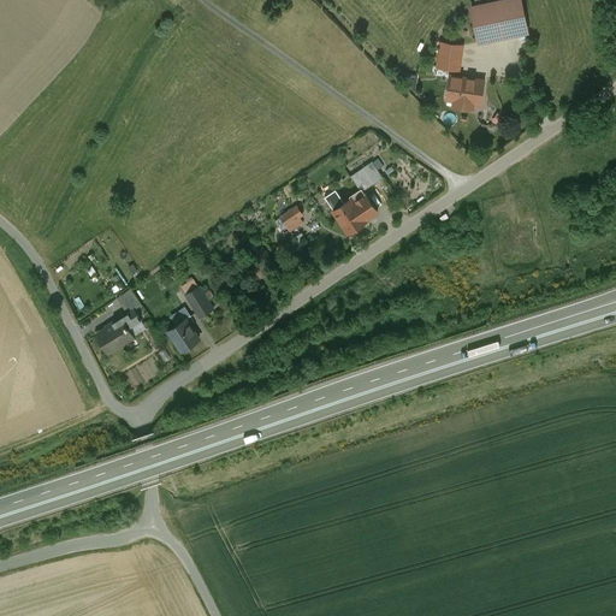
[(520,0),(497,0),(471,6),(479,42),(527,31),(520,0)]
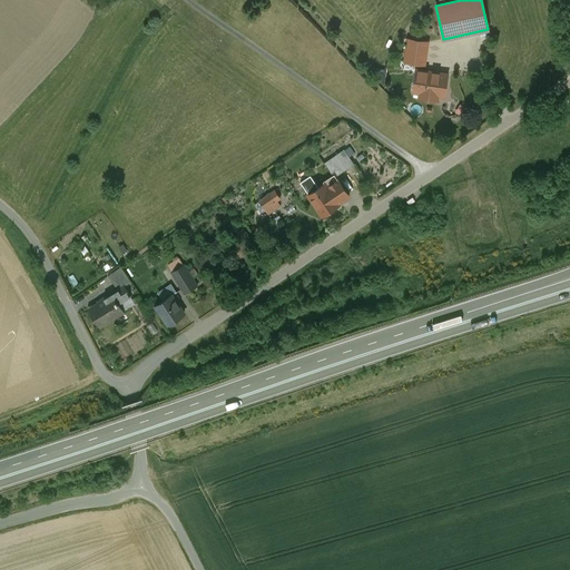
[(428,42),(408,39),(404,61),(424,64),(428,42)]
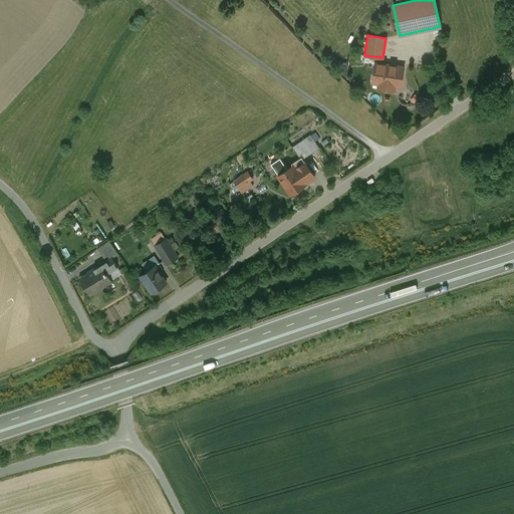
[(404,66),(375,62),(372,82),(381,83),(381,88),(391,89),(392,85),(398,85),(400,76),(402,77),(404,66)]
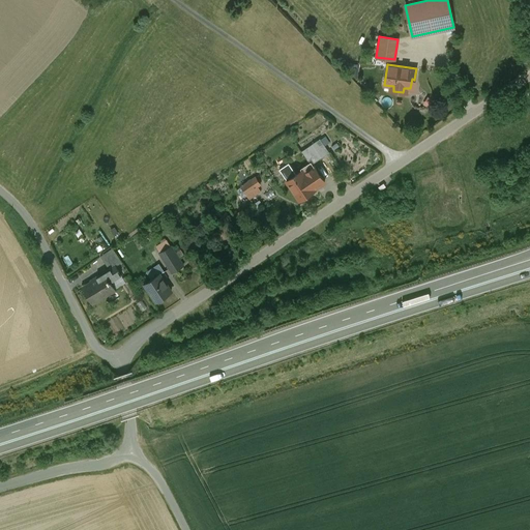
[(425,96),(422,102),(429,107),(433,100),(425,96)]
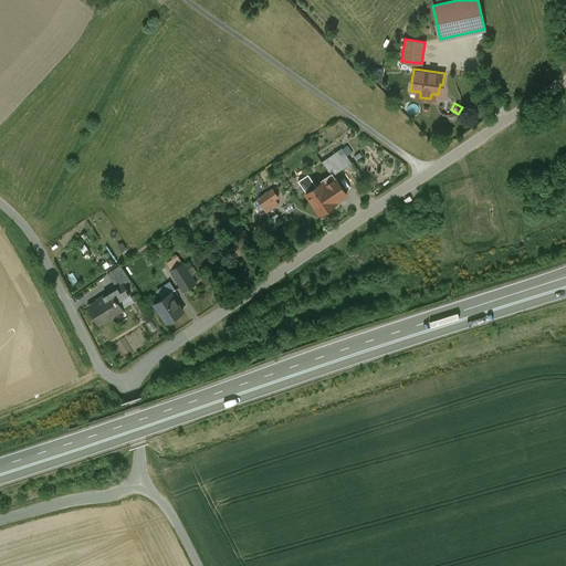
[(342,148),(322,161),(332,176),(352,163),(342,148)]
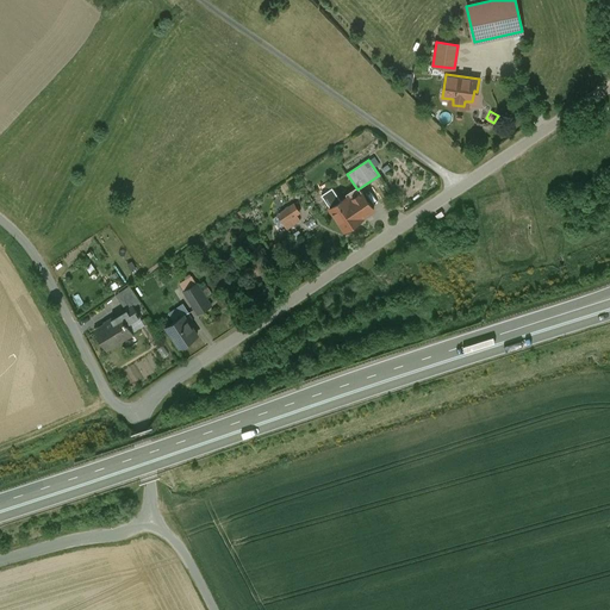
[(361,192),(349,200),(361,218),(373,210),(361,192)]
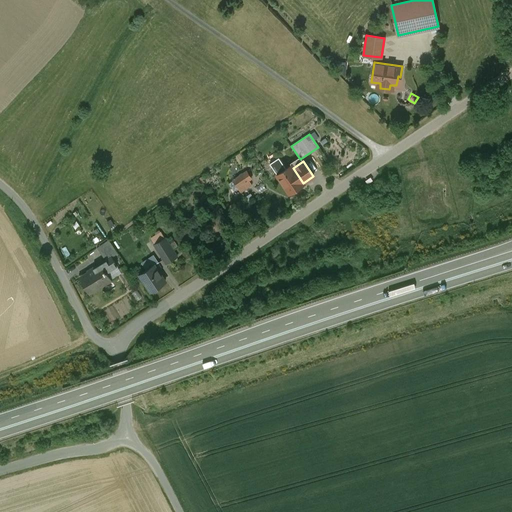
[(291,164),(276,174),(289,193),(304,183),(303,183),(293,168),(291,164)]
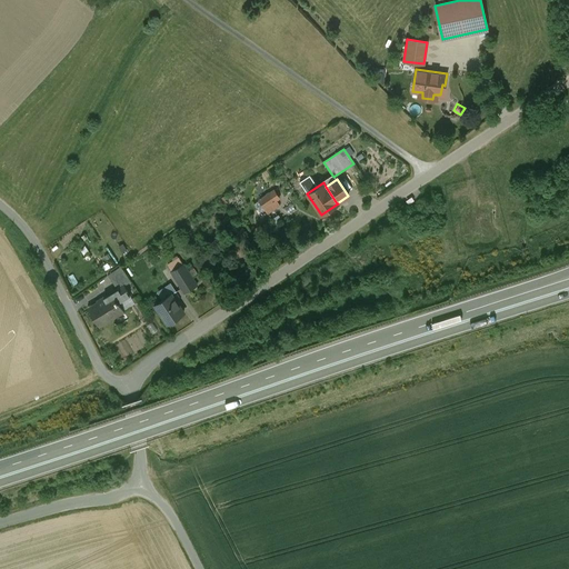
[(256,202),(267,215),(279,203),(267,191),(256,202)]
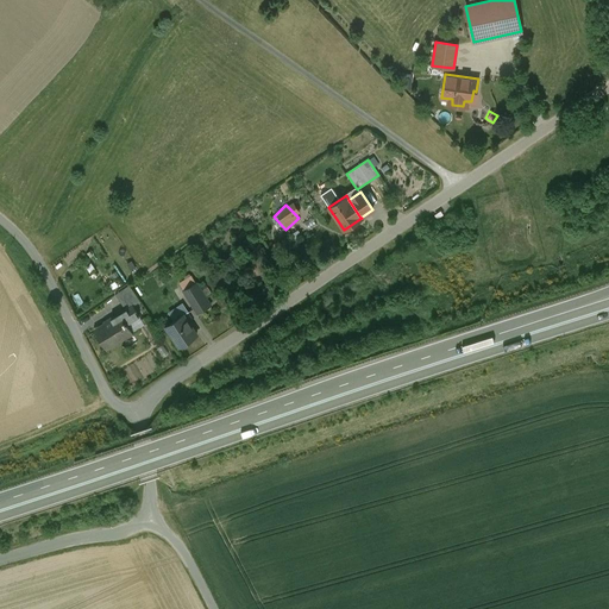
[(182,292),(186,299),(199,290),(195,283),(182,292)]
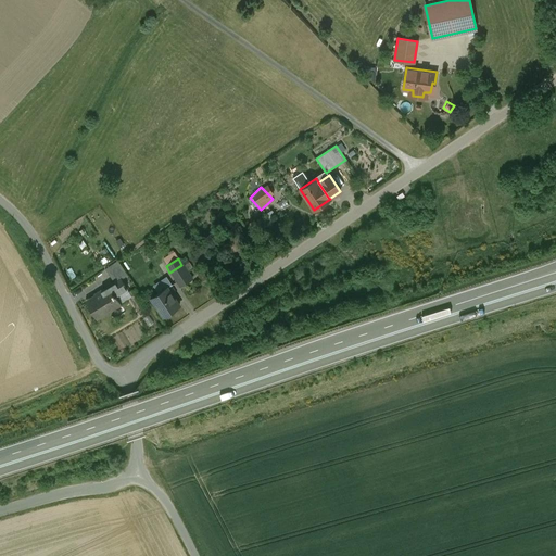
[(118,262),(105,270),(113,281),(125,274),(118,262)]
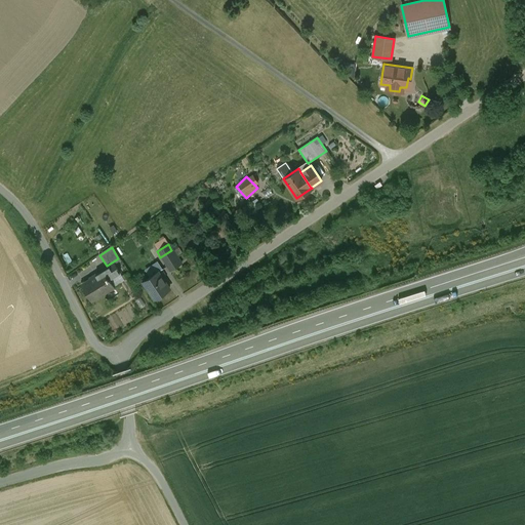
[(160,257),(169,271),(180,264),(171,250),(160,257)]
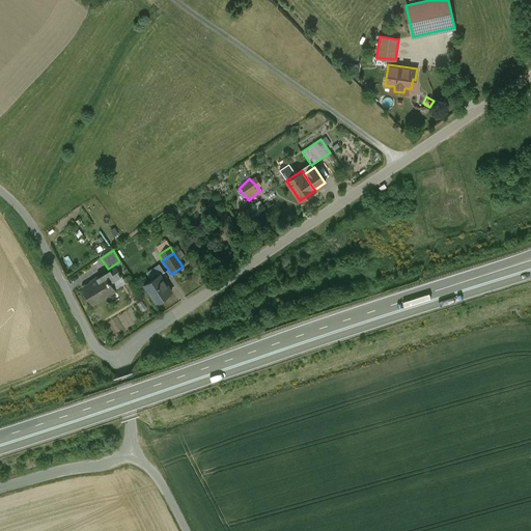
[(171,274),(168,276),(176,288),(194,277),(186,264),(183,267),(171,274)]
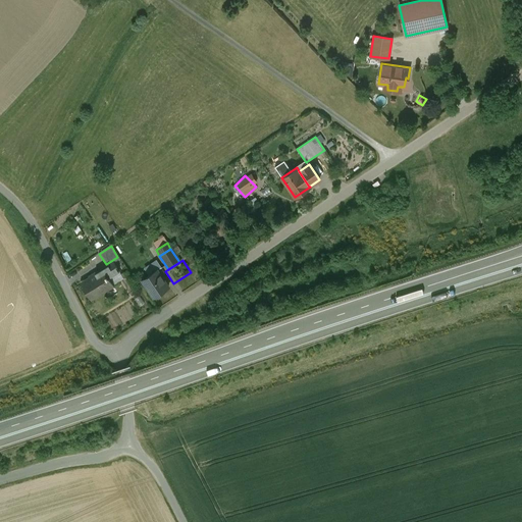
[(118,272),(112,263),(95,274),(95,275),(83,283),(92,299),(111,285),(108,280),(118,272)]
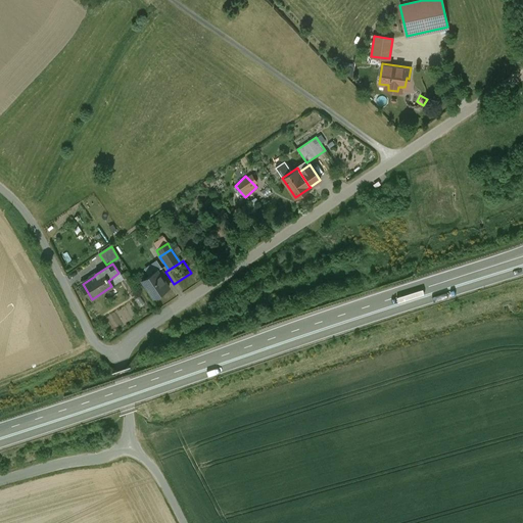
[(160,273),(144,283),(154,299),(171,290),(160,273)]
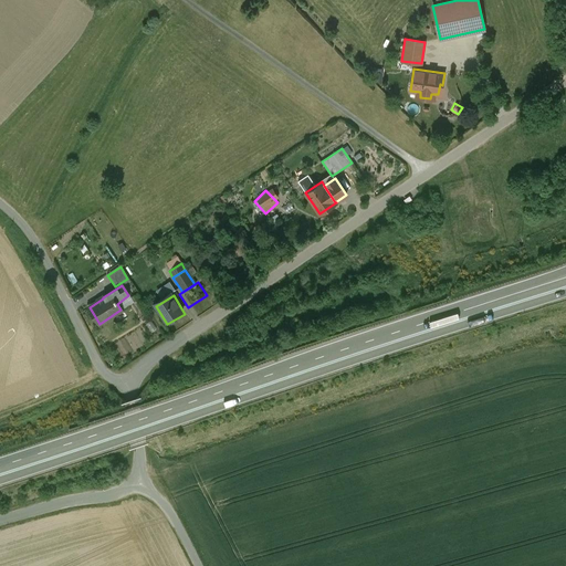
All buildings are outlined.
